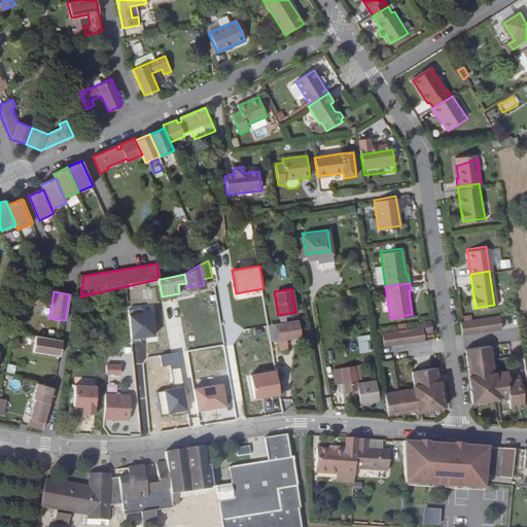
[(100,313),(99,303),(90,304),(91,314),(100,313)]
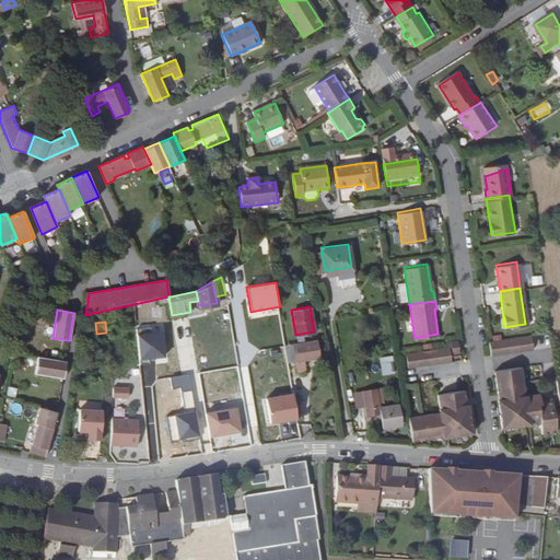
[(163,327),(138,329),(141,359),(166,357),(163,327)]
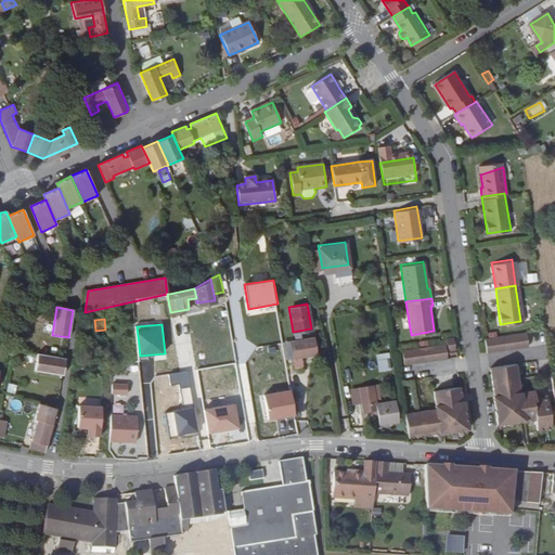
[(529,345),(527,331),(485,337),(487,351),(529,345)]
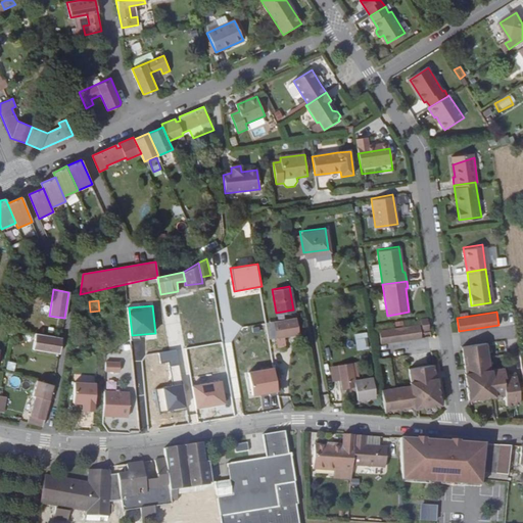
[(300,316),(288,318),(283,318),(278,319),(280,336),(303,332),(300,316)]
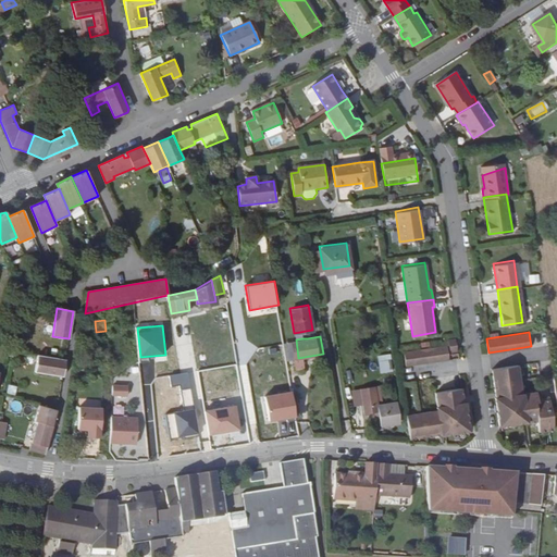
[(298,358),(296,339),(287,341),(289,359),(298,358)]
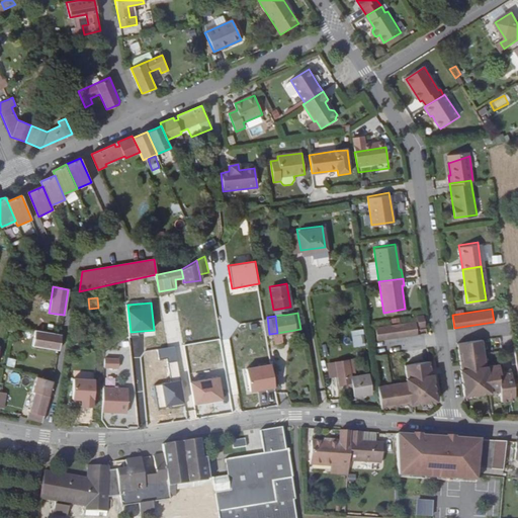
[(416,320),(373,326),(376,339),(418,333),(416,320)]
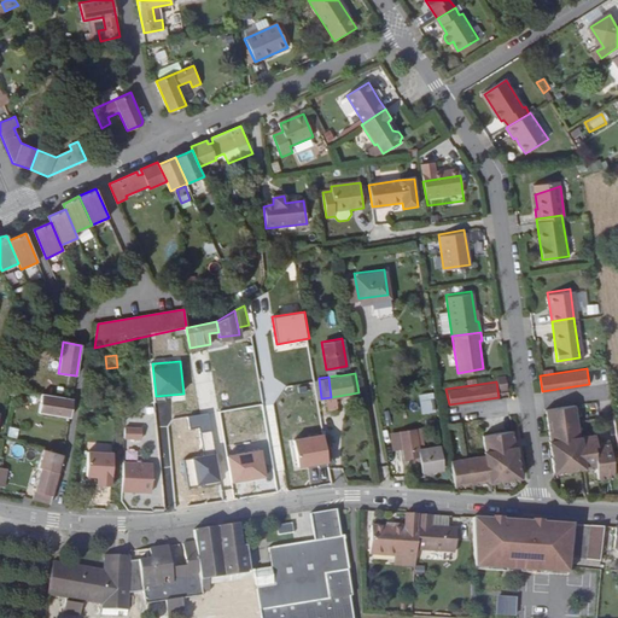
[(417,395),(420,414),(433,410),(430,391),(417,395)]
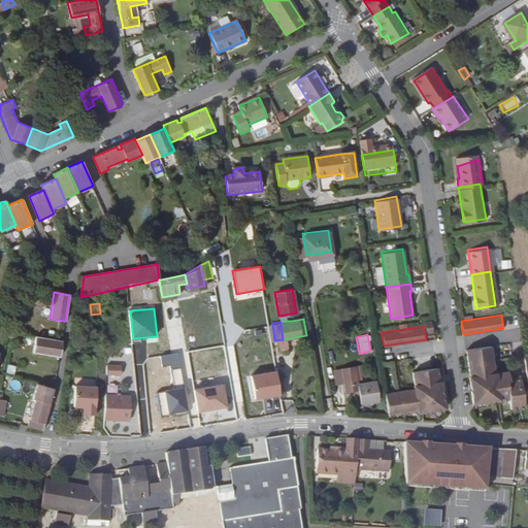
[(26,354),(29,337),(18,335),(15,352),(26,354)]
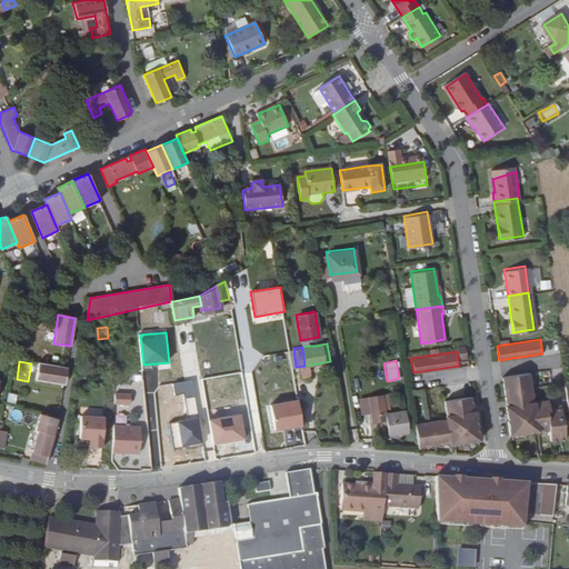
[(67,368),(39,363),(36,380),(65,385),(67,368)]
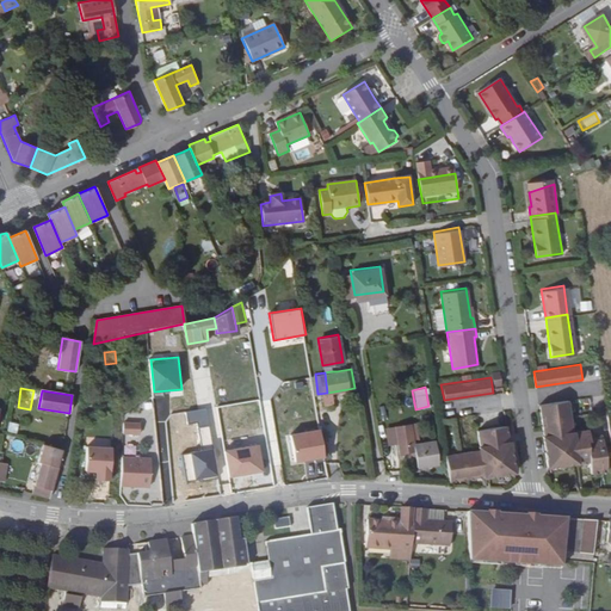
[(545,450),(548,466),(593,458),(596,471),(610,470),(608,457),(605,444),(604,432),(594,434),(594,438),(591,439),(590,427),(573,430),(568,399),(539,402),(544,434),(547,434),(549,450),(545,450)]
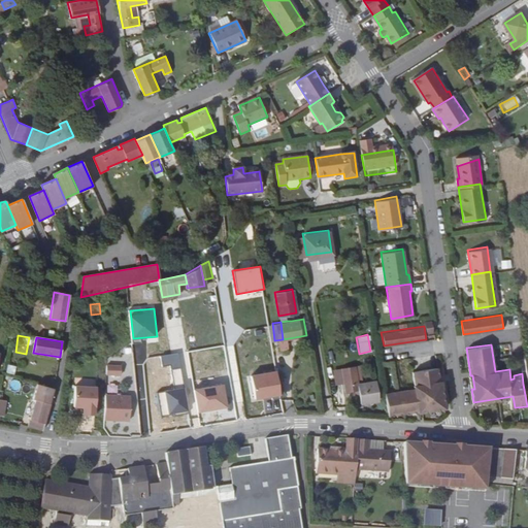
[(384,388),(388,416),(444,406),(442,393),(440,394),(438,381),(440,380),(435,353),(408,357),(413,384),(384,388)]
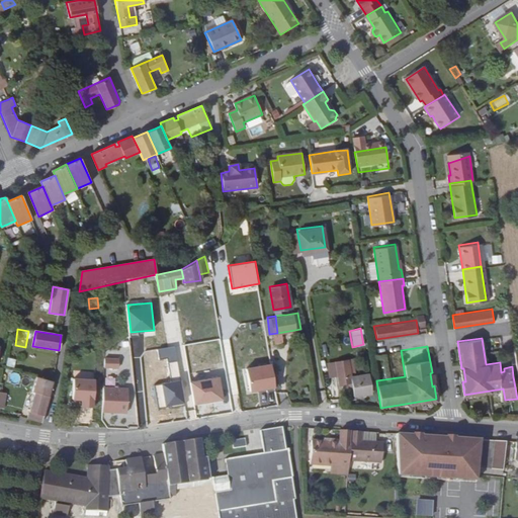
[(102,367),(116,368),(117,351),(102,350),(102,367)]
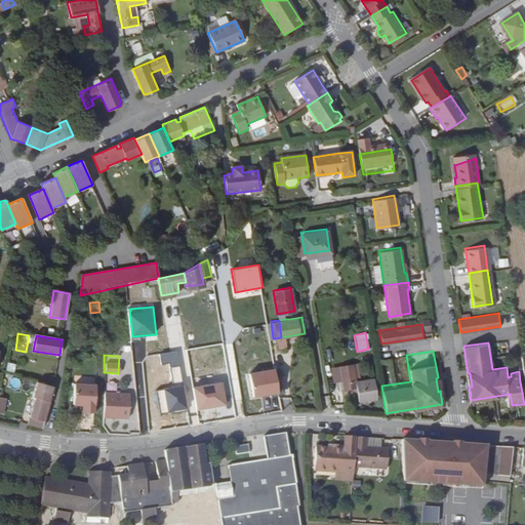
[(4,370),(12,372),(14,364),(6,361),(4,370)]
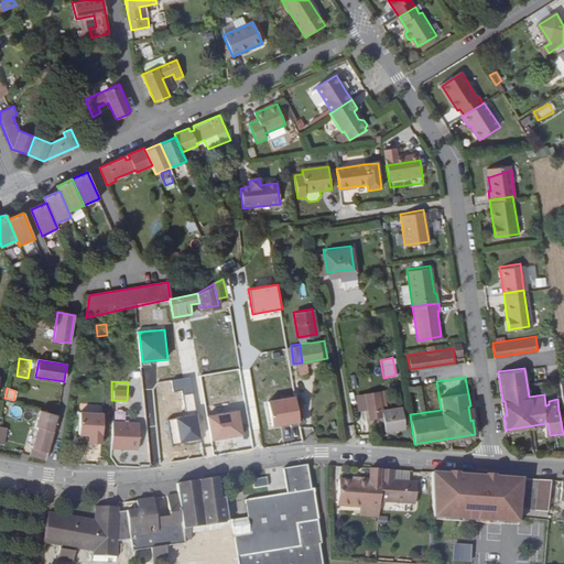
[(383,429),(404,425),(401,404),(381,408),(378,389),(362,391),(367,416),(381,414),(383,429)]
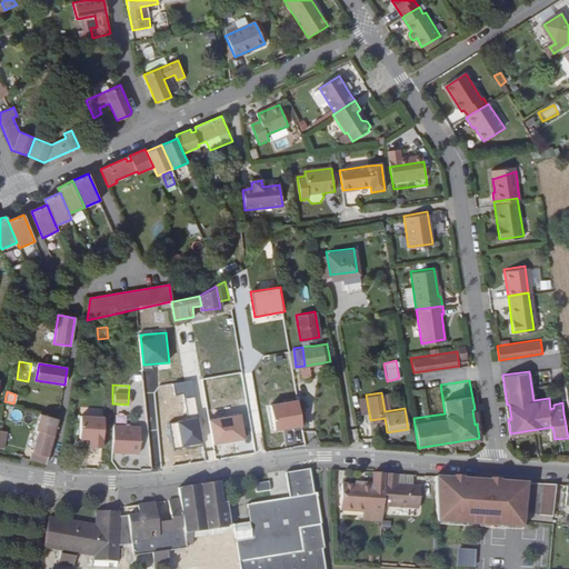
[(303,425),(299,399),(269,405),(273,429),(303,425)]
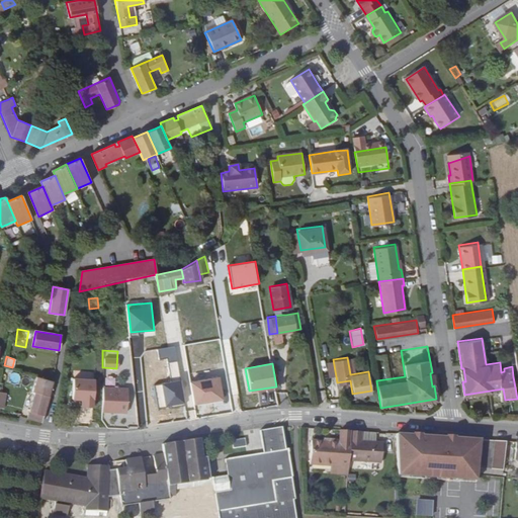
[(9,384),(19,382),(17,372),(7,374),(9,384)]
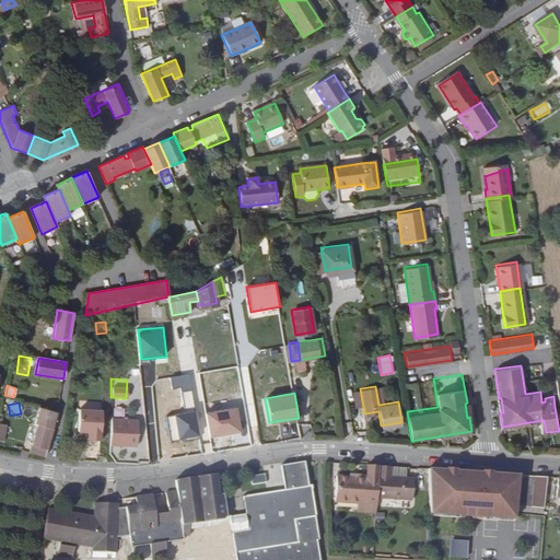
[(240,432),(235,407),(206,412),(210,438),(240,432)]
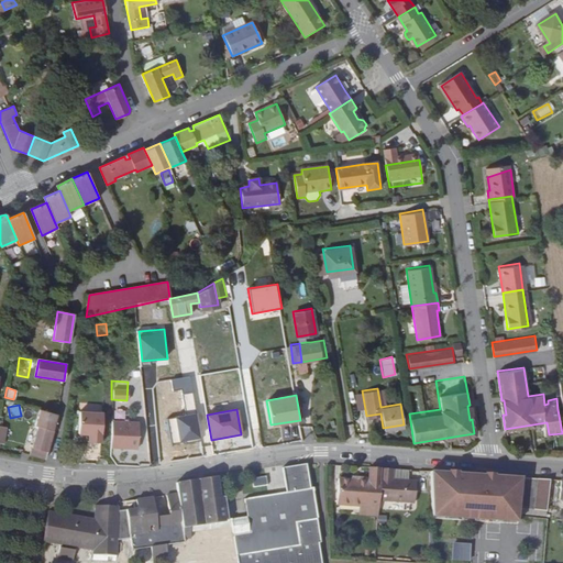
[(30,455),(45,460),(58,415),(40,410),(35,426),(37,427),(30,455)]
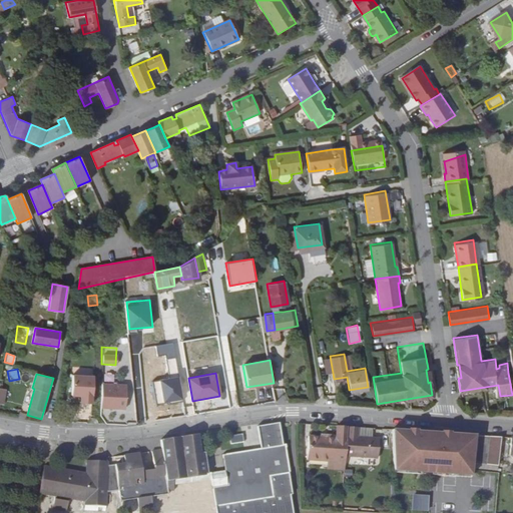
[(97,375),(73,374),(71,399),(95,401),(97,375)]
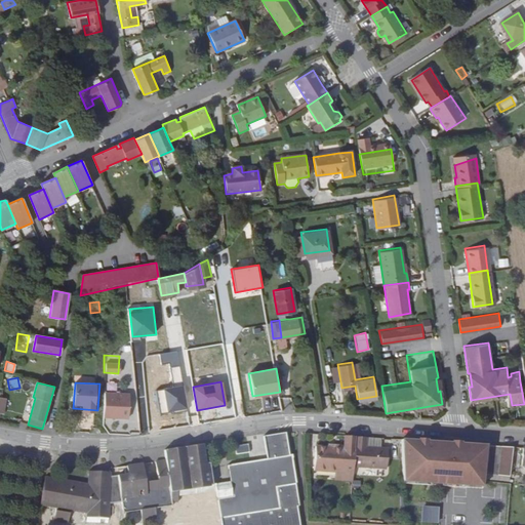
[(188,409),(185,386),(157,390),(160,413),(188,409)]
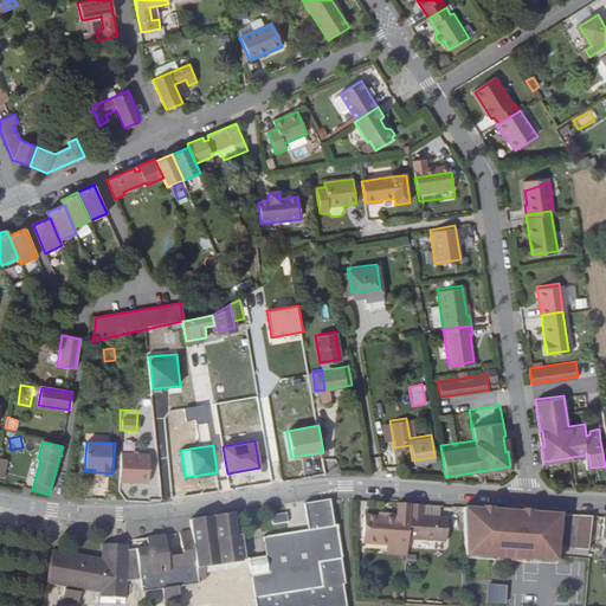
[(149,453),(121,451),(118,482),(147,483),(149,453)]
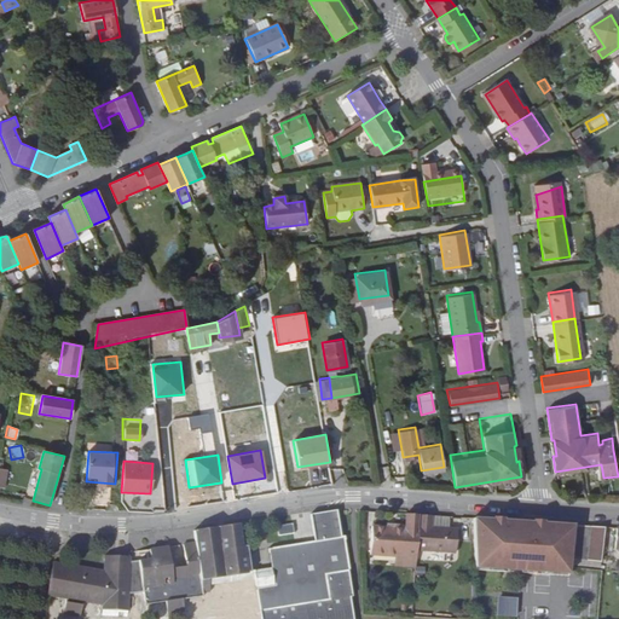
[(311,515),(316,542),(341,538),(337,512),(311,515)]
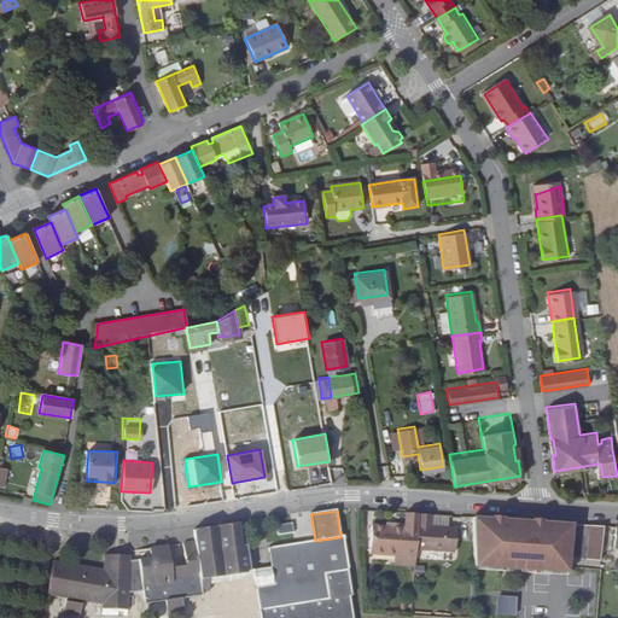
[(418,512),(404,511),(403,523),(394,522),(392,524),(371,523),(369,552),(394,553),(402,554),(401,563),(413,564),(414,547),(418,512)]
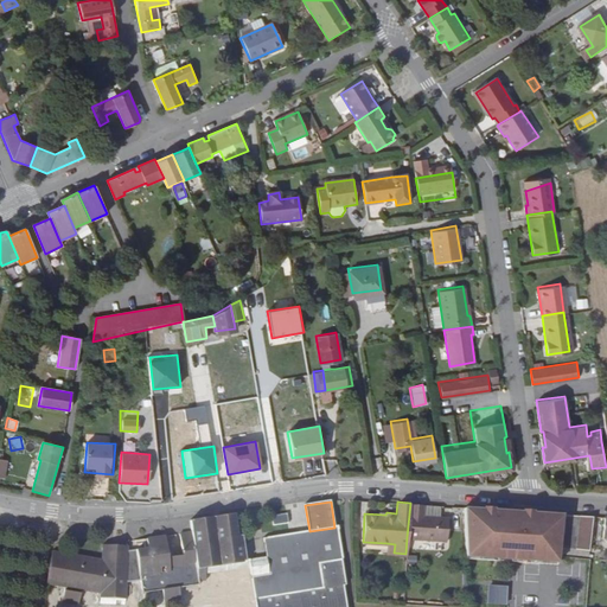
[(410,503),(407,537),(446,540),(447,516),(442,516),(426,515),(427,504),(410,503)]
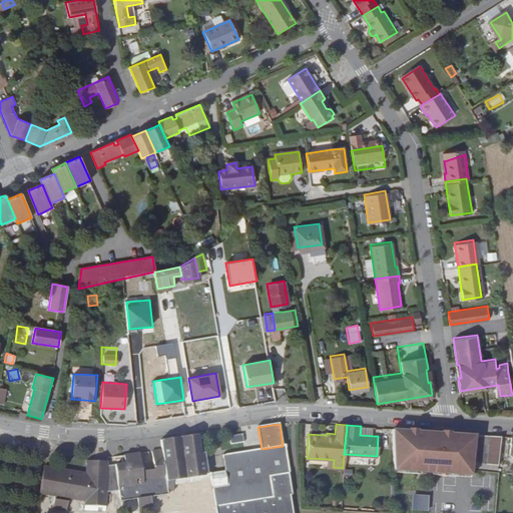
[(375,427),(361,426),(360,435),(374,436),(375,427)]
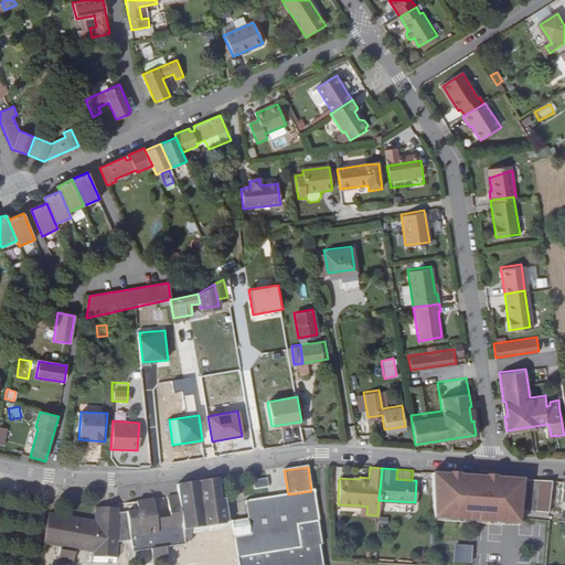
[(522,481),(432,475),(434,520),(473,523),(508,525),(520,526),(520,519),(521,509),(522,481)]
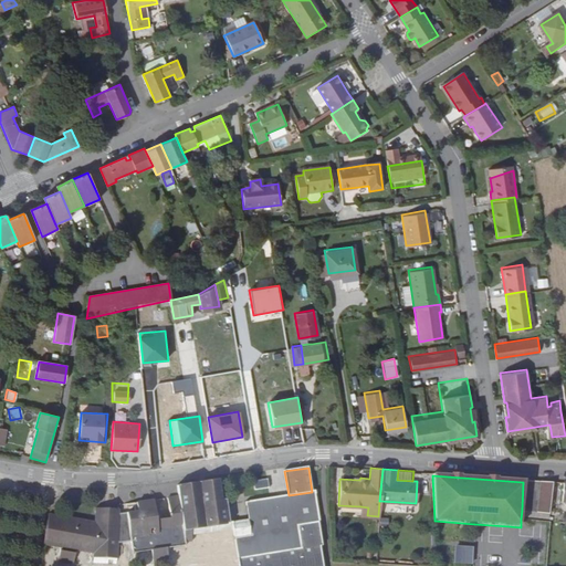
[(253,489),(268,488),(266,479),(252,480),(253,489)]
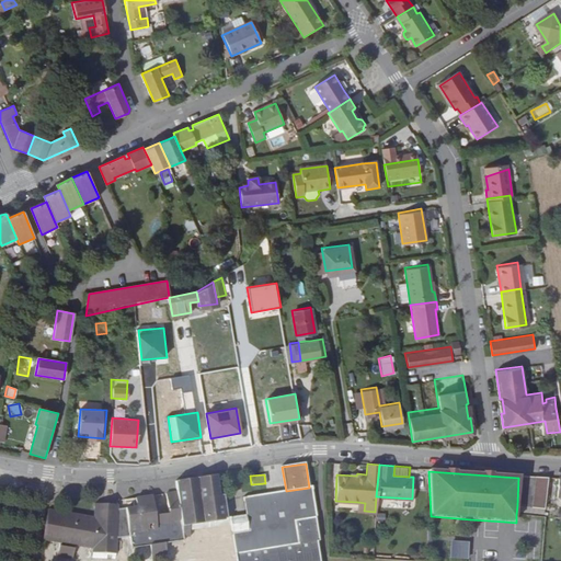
[(518,478),(517,505),(539,507),(540,504),(545,504),(547,477),(518,474),(518,478)]
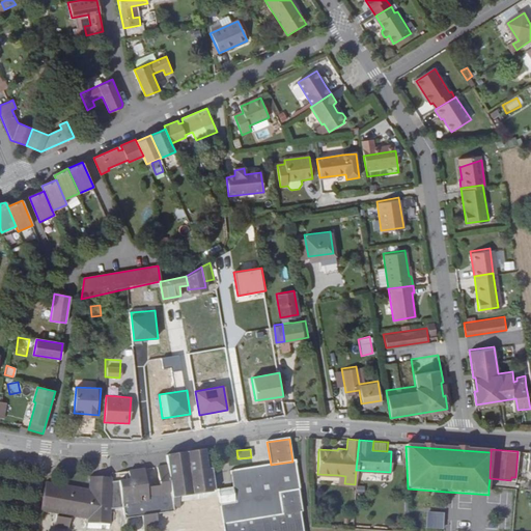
[(207,470),(204,450),(165,455),(167,466),(157,467),(159,484),(146,486),(143,469),(128,471),(129,478),(111,480),(111,477),(90,476),(90,490),(46,483),(42,509),(59,512),(58,515),(56,528),(71,530),(73,518),(74,514),(88,516),(88,520),(88,530),(109,530),(110,521),(124,519),(126,527),(143,524),(144,528),(144,530),(159,530),(159,526),(157,512),(174,509),(183,508),(180,497),(219,493),(223,522),(264,516),(281,513),(278,493),(299,490),(295,462),(292,462),(271,465),(230,470),(232,487),(215,488),(211,469),(207,470)]
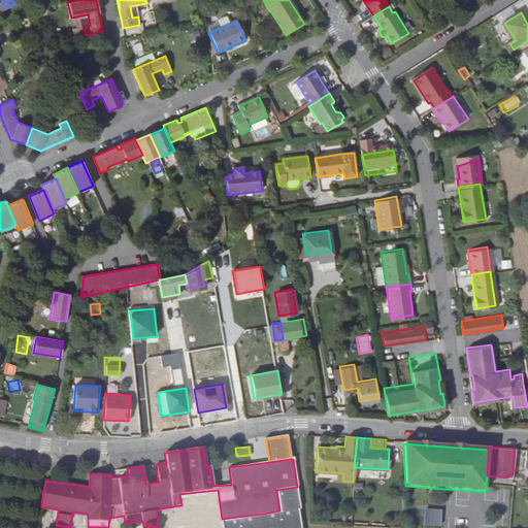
[(276,490),(279,510),(282,527),(302,527),(297,487),(276,490)]
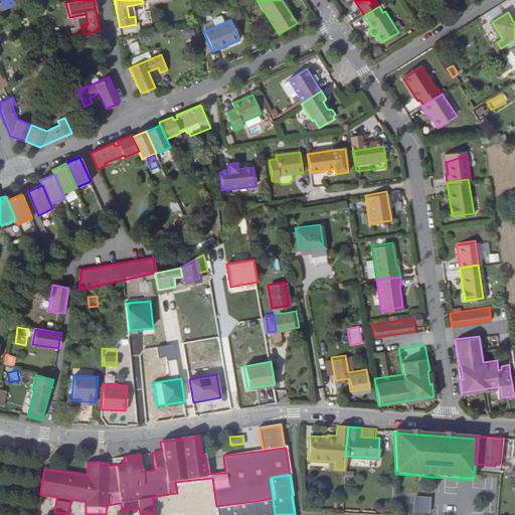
[(499,475),(487,475),(487,488),(499,489),(499,475)]
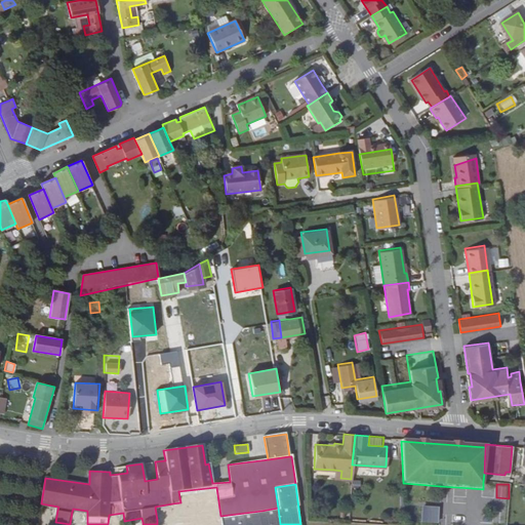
[(437,522),(437,506),(420,506),(420,522),(437,522)]
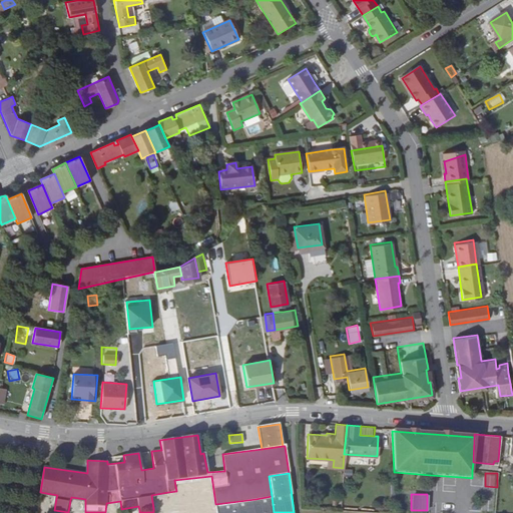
[(257,512),(255,499),(215,504),(216,512),(257,512)]
